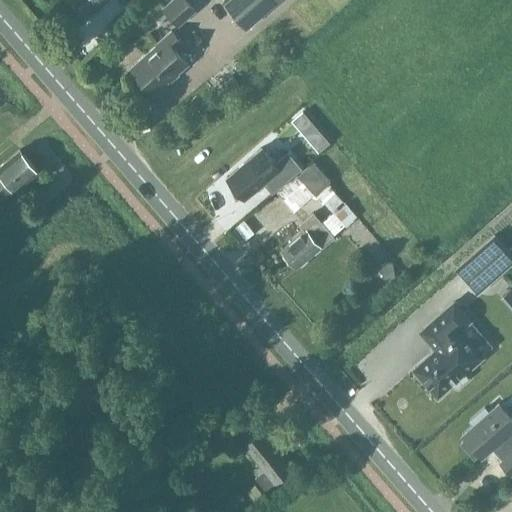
[(174,0),(166,7),(180,25),(196,11),(187,0),(174,0)]
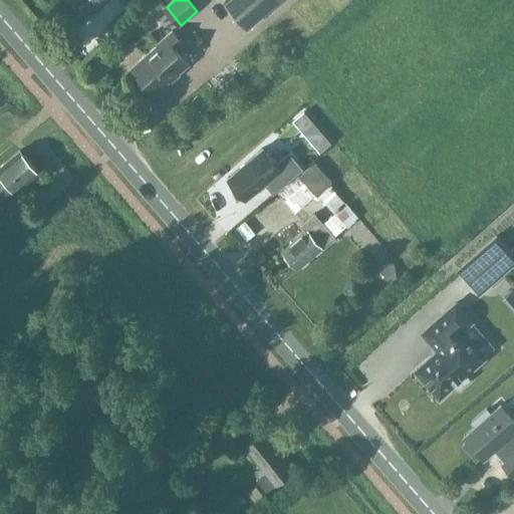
[(231,0),(226,5),(247,30),(282,0),(231,0)]
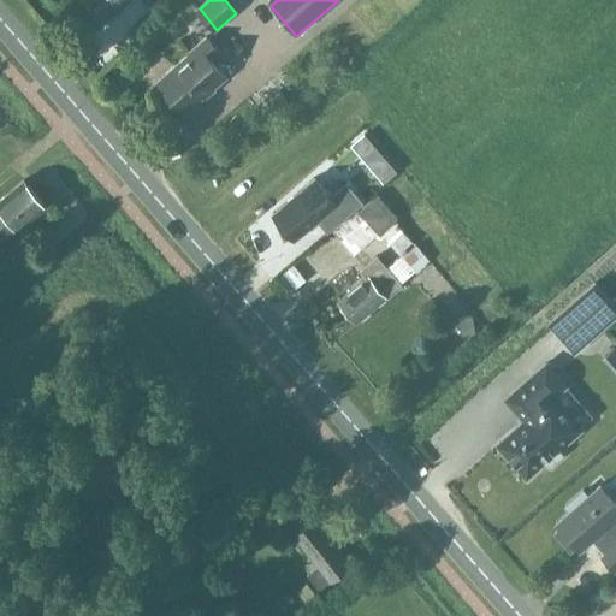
[(160,80),(166,87),(165,88),(179,105),(181,104),(187,111),(206,95),(203,93),(211,87),(213,89),(226,77),(209,57),(218,49),(207,37),(189,52),(190,53),(160,80)]
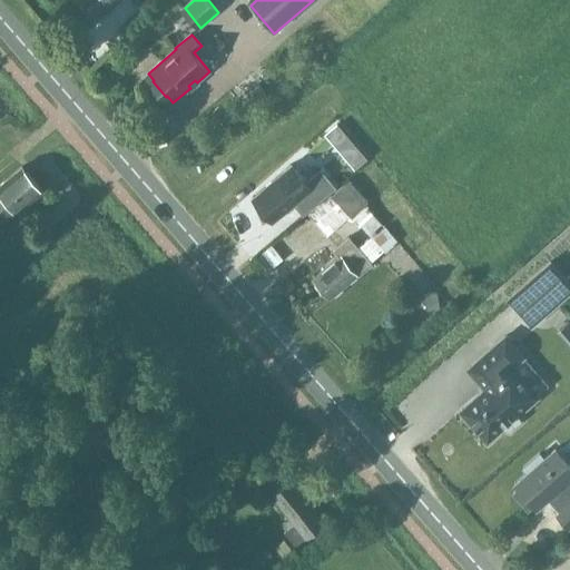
[(259,86),(248,95),(255,102),(266,92),(259,86)]
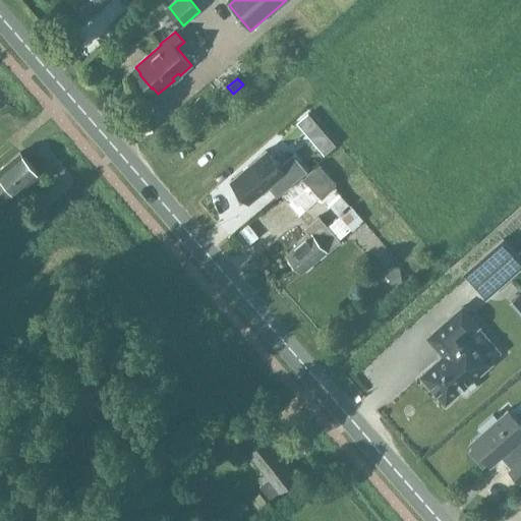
[(320,126),(309,134),(325,153),(335,143),(320,126)]
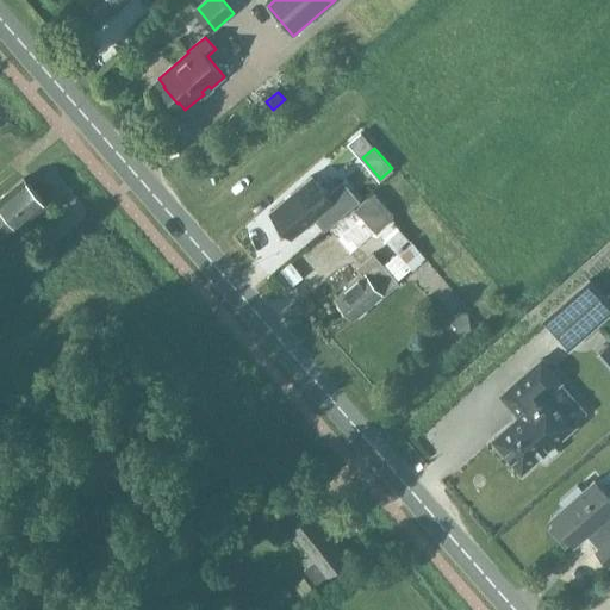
[(312,176),(271,212),(292,237),(316,217),(324,228),(358,199),(343,182),(328,194),(312,176)]
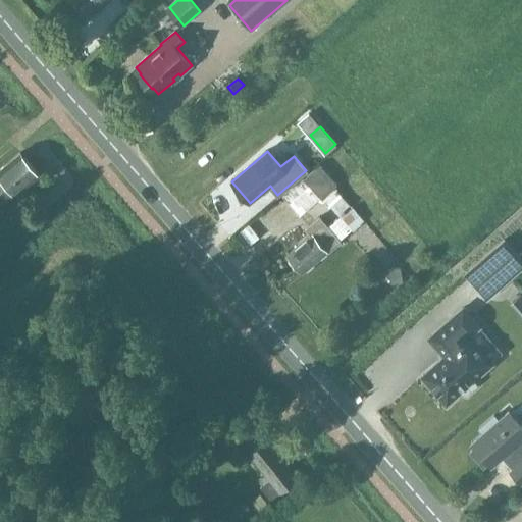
[(20,153),(0,169),(0,207),(39,174),(20,153)]
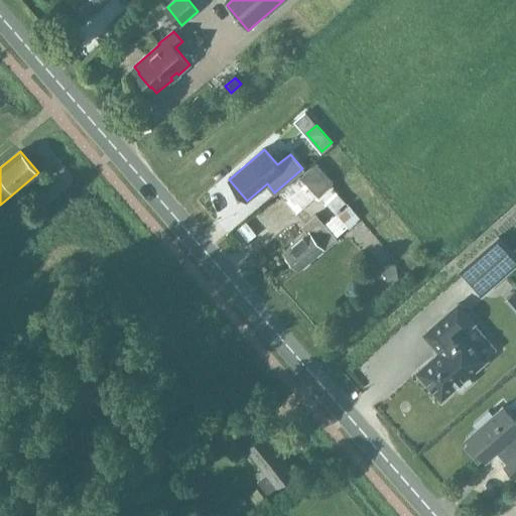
[(305,183),(285,201),(296,214),(316,196),(334,181),(316,162),(300,176),(305,183)]
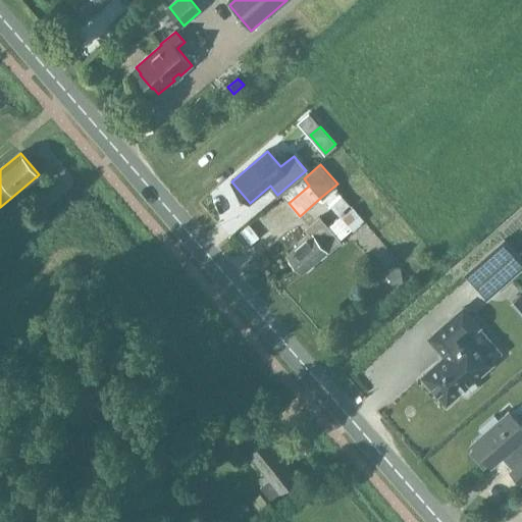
[(307,228),(312,235),(288,255),(303,272),(338,241),(319,217),(307,228)]
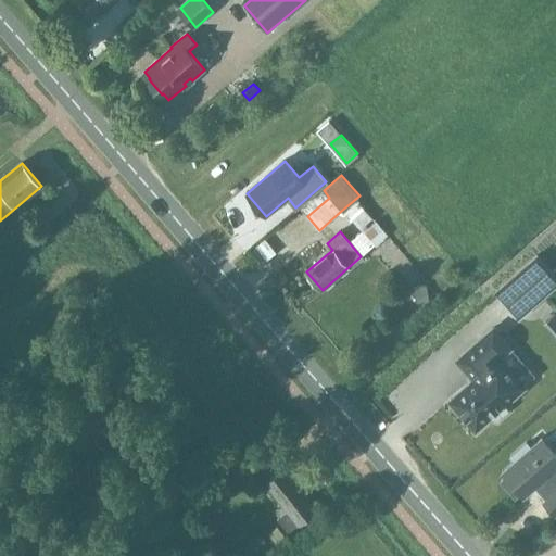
[(555,286),(555,276),(539,256),(497,292),(520,318),(555,286)]
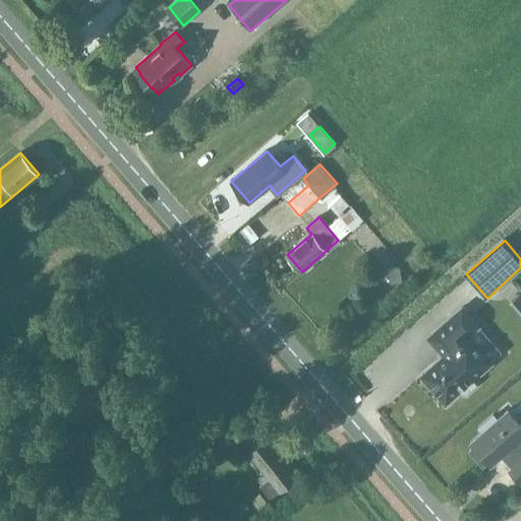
[(399,268),(387,270),(390,286),(401,284),(399,268)]
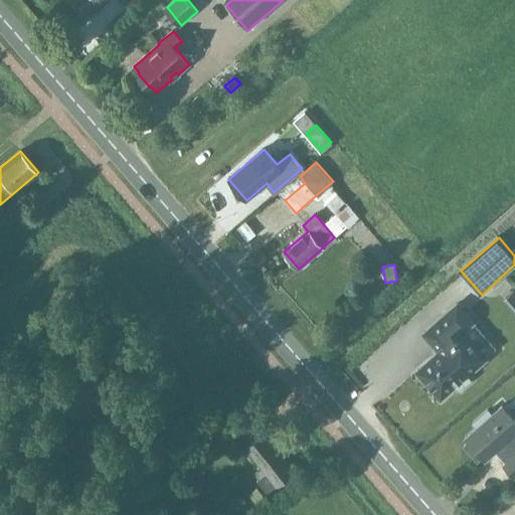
[(514,291),(506,298),(514,308),(514,291)]
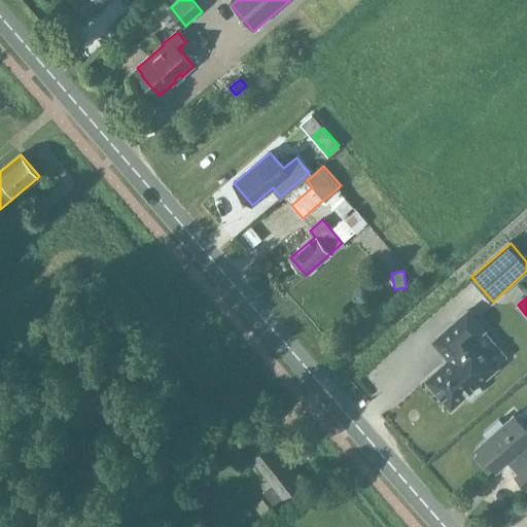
[(486,330),(468,311),(434,342),(451,360),(427,381),(452,409),(465,396),(471,398),(481,389),(480,384),(498,367),(475,341),(486,330)]
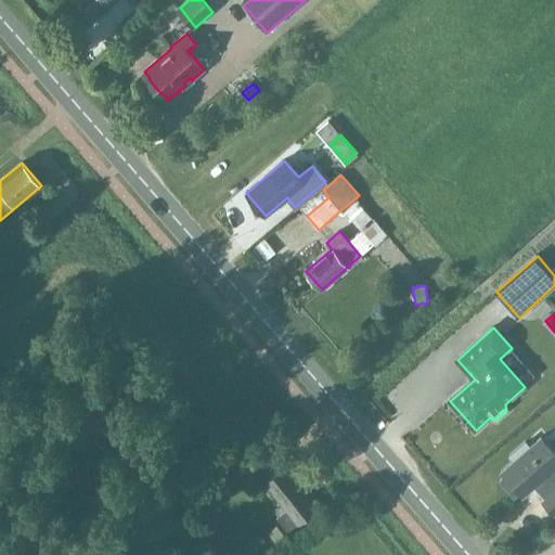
[(505,476),(501,480),(515,497),(519,492),(524,497),(538,483),(554,467),(554,452),(541,438),(531,447),(527,442),(511,456),(515,461),(502,472),(505,476)]
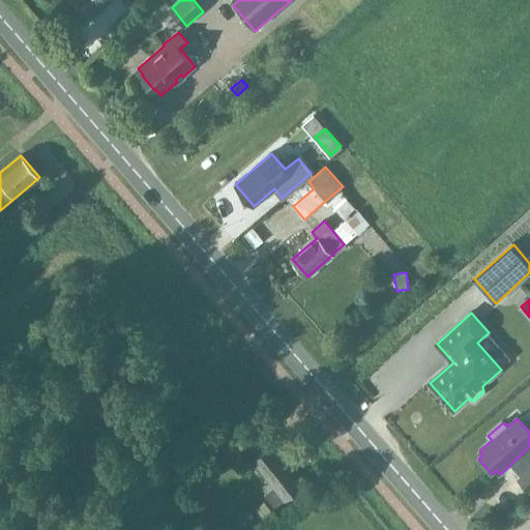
[(270,446),(253,461),(274,487),(264,495),(275,508),(285,501),(289,498),(302,487),(270,446)]
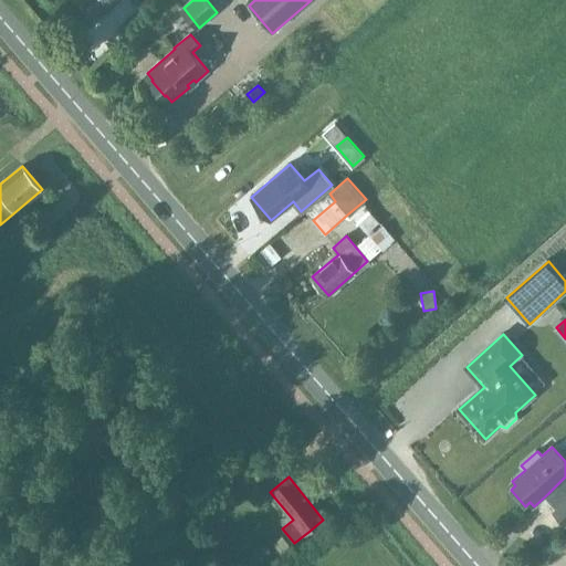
[(565,477),(548,493),(558,505),(553,510),(565,525),(565,524),(565,477)]
